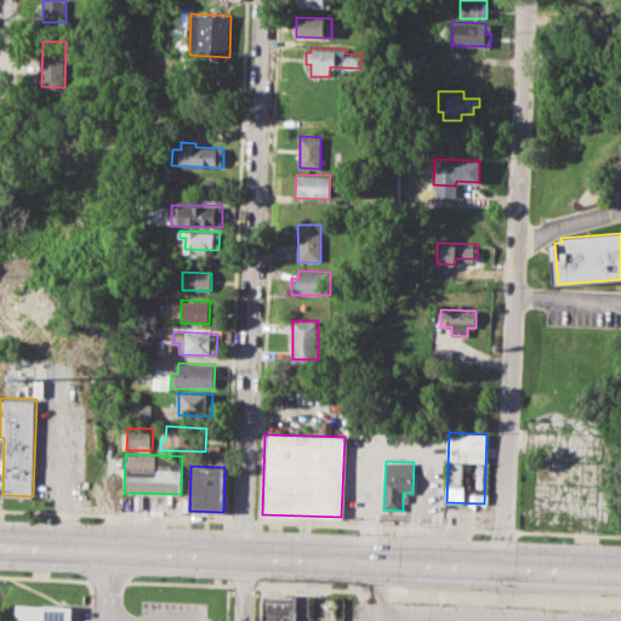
[(263,620),(265,594),(309,597),(309,615),(296,614),(296,620),(263,620)]
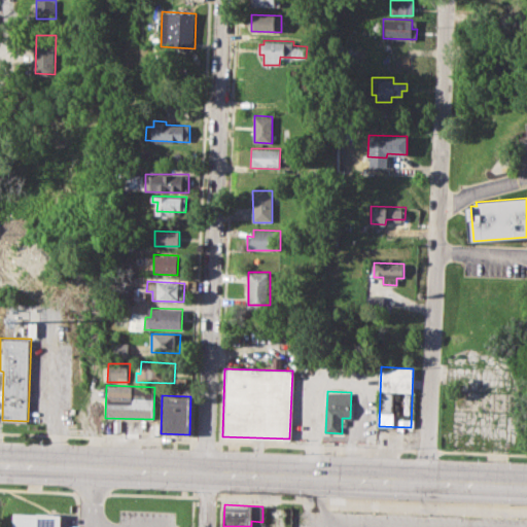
[(11,526),(12,513),(61,515),(60,526),(11,526)]
